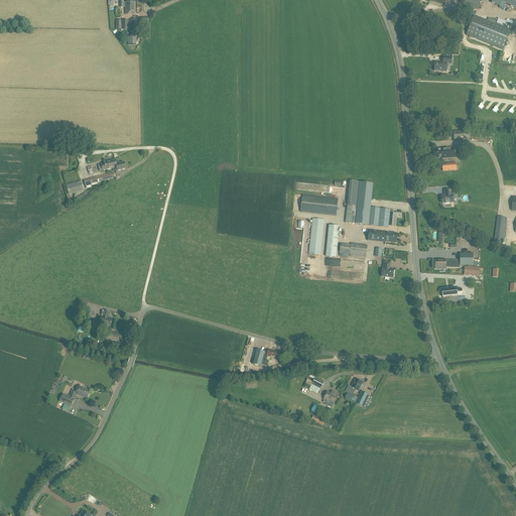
[(461,0),(460,3),(479,10),(482,0),(461,0)]
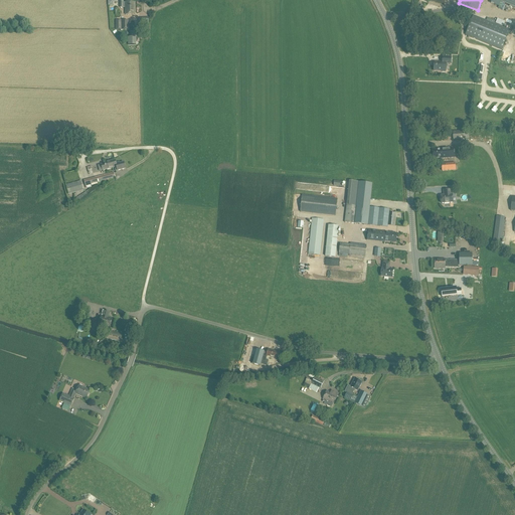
[(514,0),(495,0),(514,8),(514,0)]
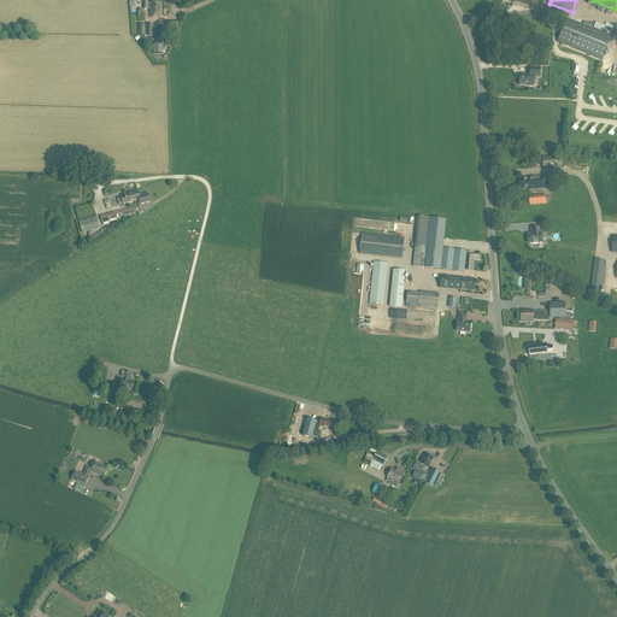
[(147,3),(144,3),(144,10),(150,9),(150,18),(162,17),(162,4),(147,4),(147,3)]
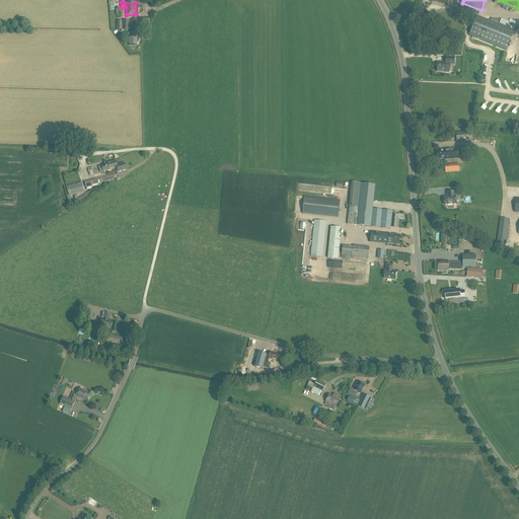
[(478,16),(471,36),(509,51),(516,31),(478,16)]
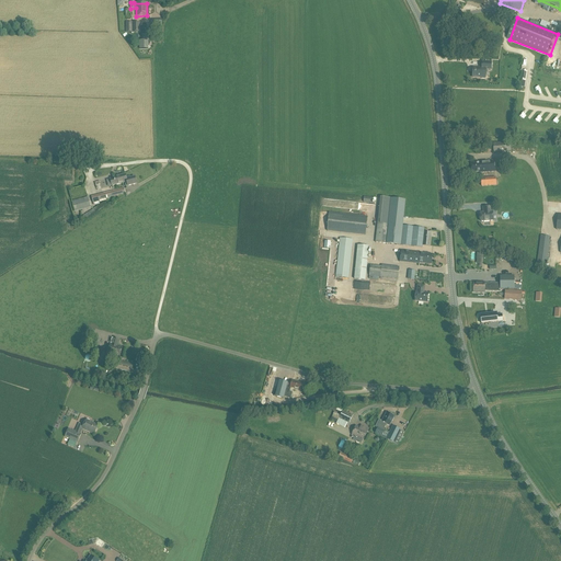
[(162,20),(151,20),(151,30),(158,30),(158,27),(162,27),(162,20)]
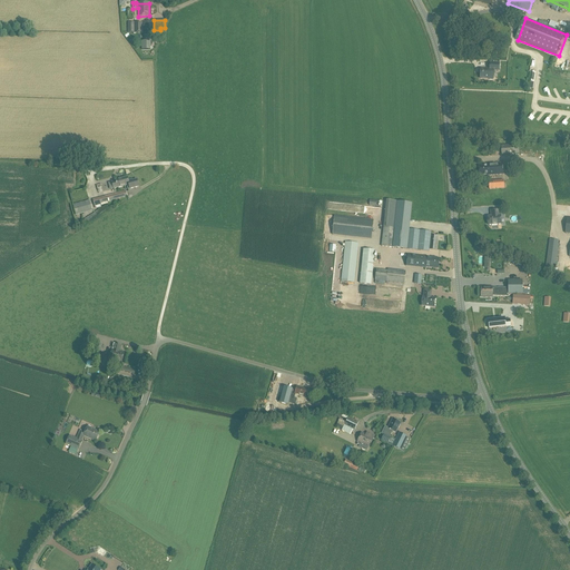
[(144,22),(128,22),(128,33),(144,33),(144,22)]
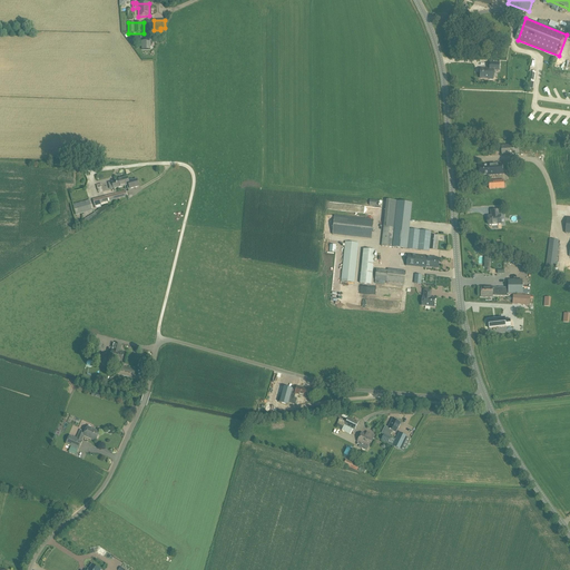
[(481,68),(481,79),(490,80),(494,80),(494,71),(500,71),(500,64),(490,64),(490,69),(481,68)]
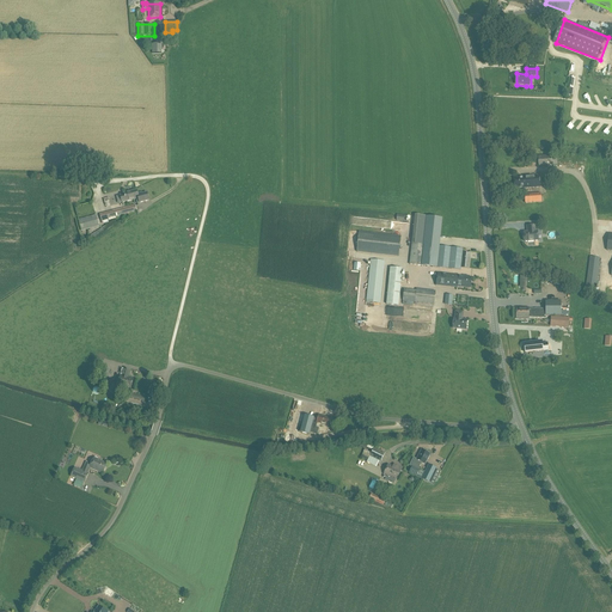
[(557,155),(538,157),(538,167),(557,165),(557,155)]
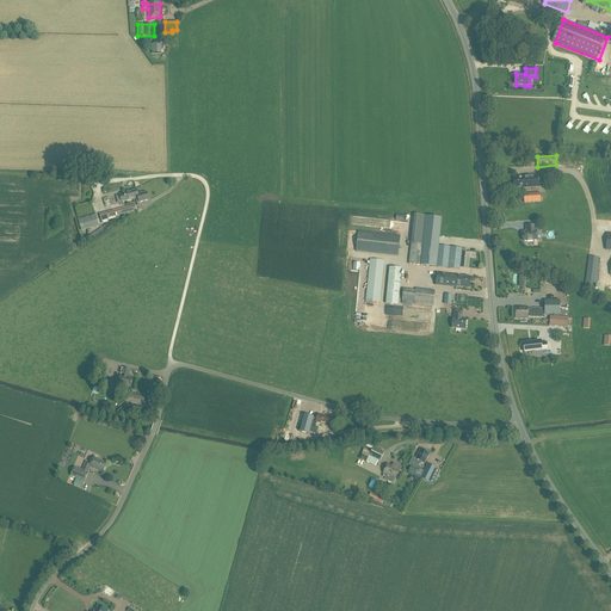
[(523,177),(513,178),(513,187),(524,187),(524,189),(539,187),(538,176),(523,177)]
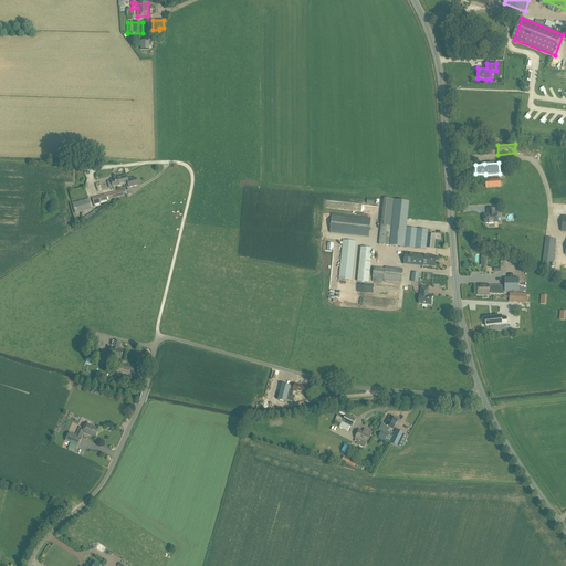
[(126,176),(112,180),(113,187),(128,184),(129,188),(137,186),(136,178),(132,179),(132,178),(127,179),(126,176)]
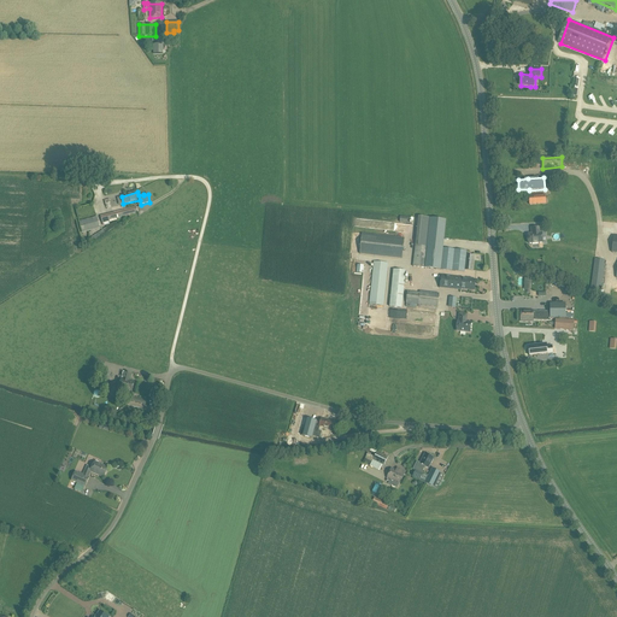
[(545,195),(529,195),(529,205),(546,204),(545,195)]
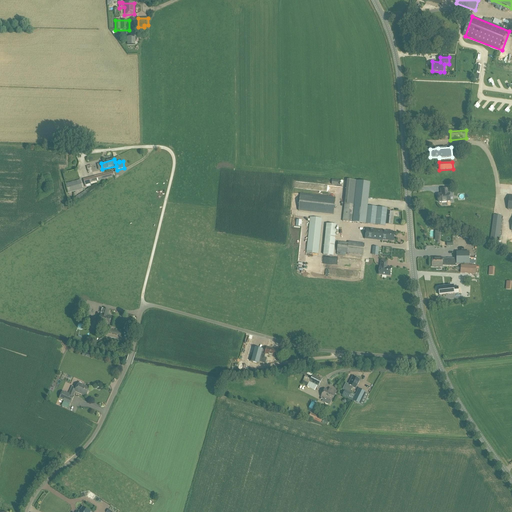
[(114,172),(84,180),(85,185),(115,177),(114,172)]
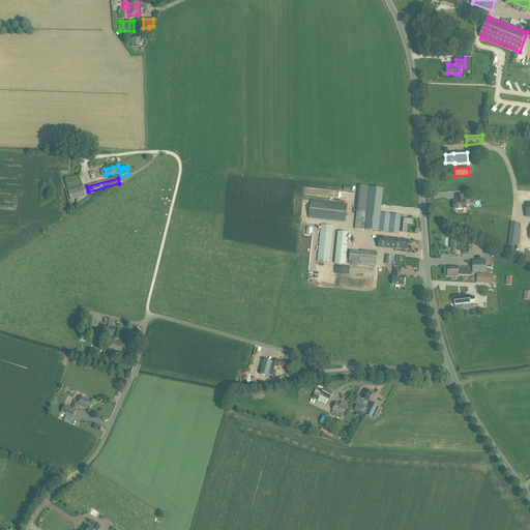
[(83,186),(68,190),(70,201),(86,196),(83,186)]
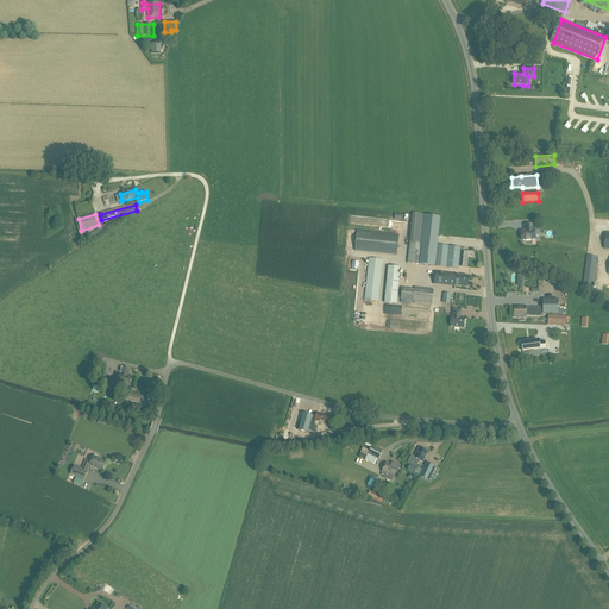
[(114,219),(89,234),(93,240),(117,224),(114,219)]
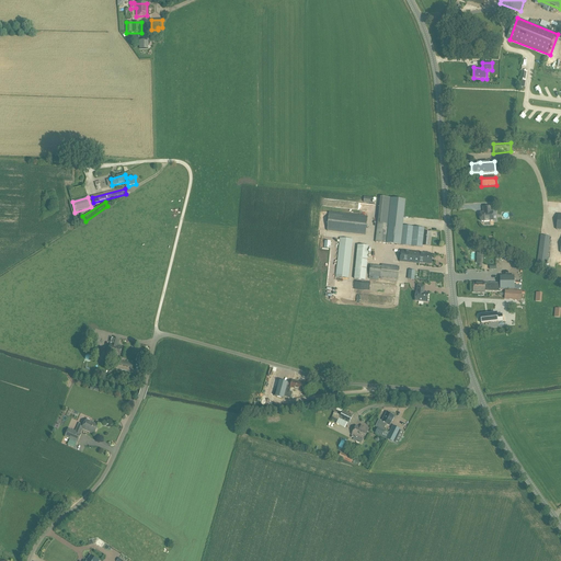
[(483,216),(480,216),(480,221),(493,221),(492,213),(491,213),(491,207),(483,208),(483,216)]
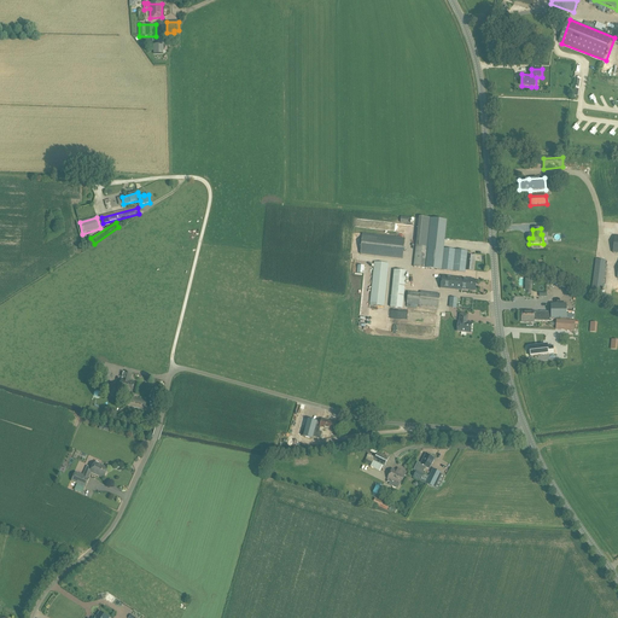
[(363,234),(361,254),(403,260),(406,239),(363,234)]
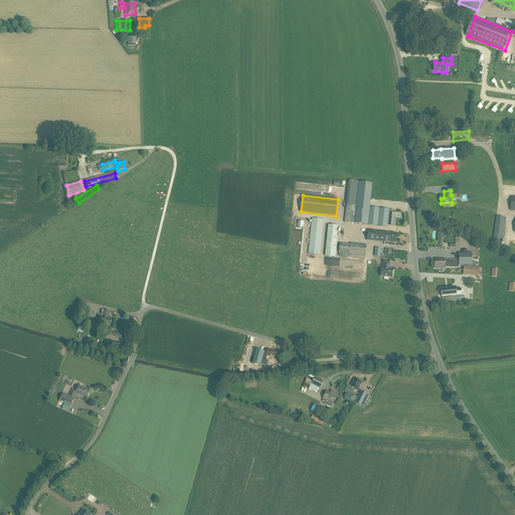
[(346,213),(345,222),(387,227),(388,225),(388,223),(389,216),(389,213),(389,210),(369,207),(357,206),(348,205),(347,205),(346,213)]
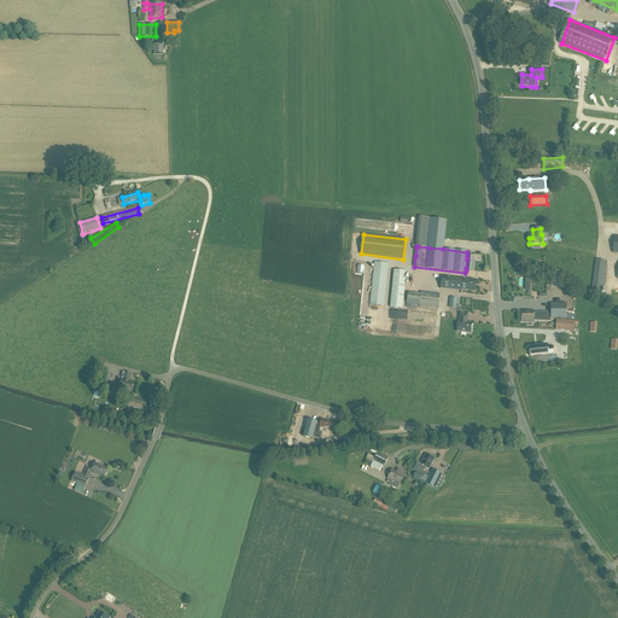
[(595,260),(590,293),(602,295),(606,261),(595,260)]
